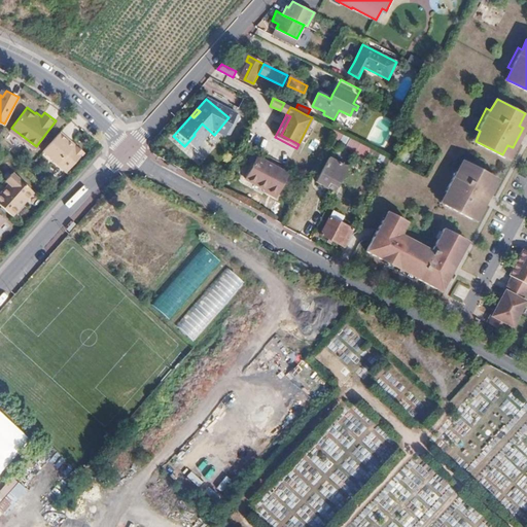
[(229,117),(214,135),(216,137),(232,119),(229,117)]
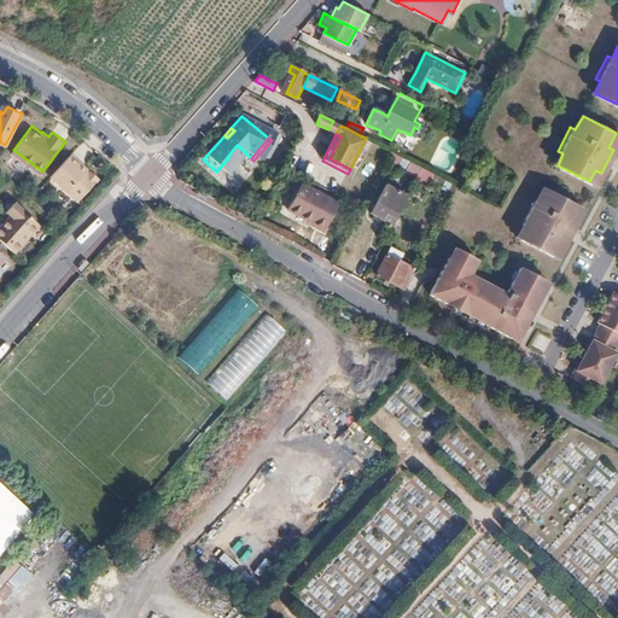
[(417,180),(423,167),(400,156),(391,151),(386,159),(398,165),(398,163),(407,167),(404,174),(417,180)]
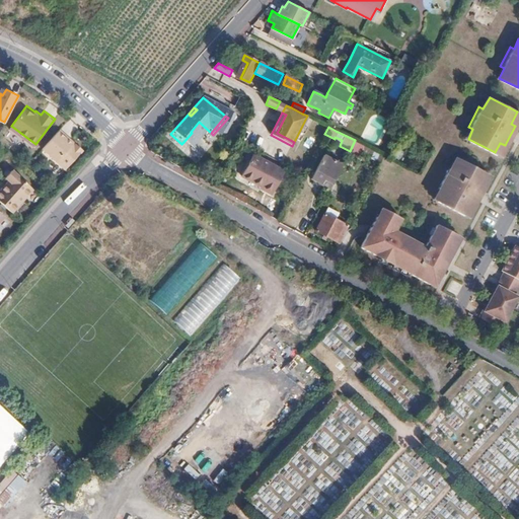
[(76,143),(74,145),(70,141),(72,139),(60,129),(43,147),(66,168),(83,149),(76,143)]
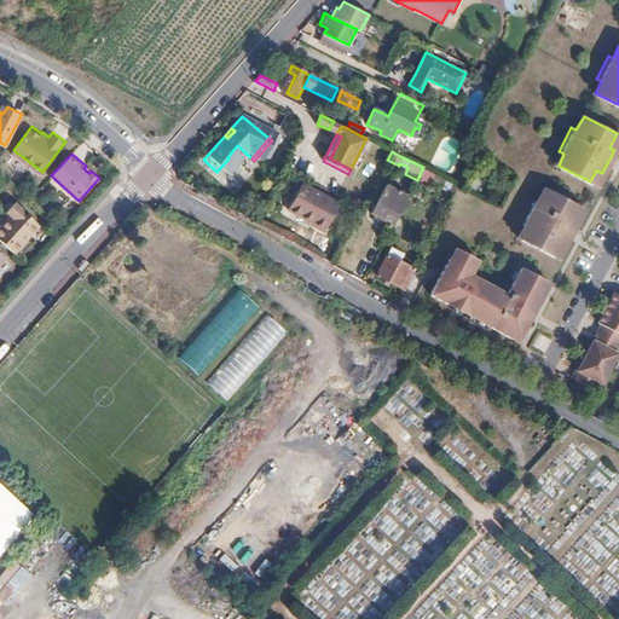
[(435,173),(423,167),(417,180),(415,184),(427,190),(431,180),(435,173)]
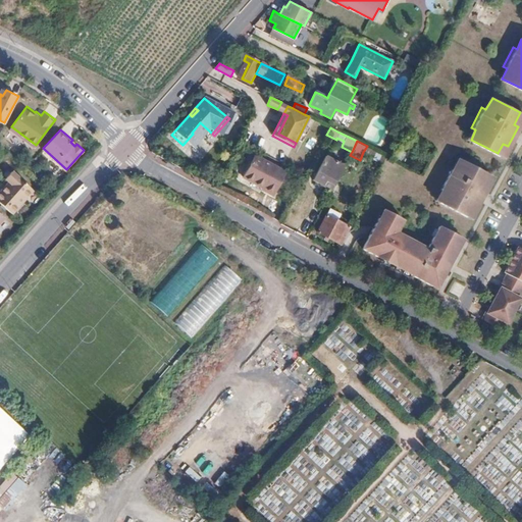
[(378,152),(367,146),(363,152),(384,162),(387,156),(378,152)]
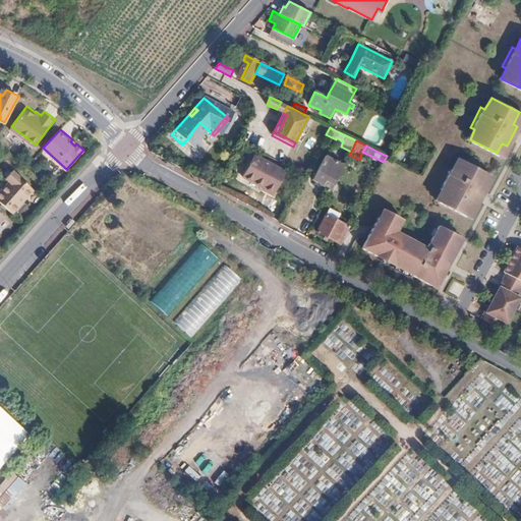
[(261,187),(273,193),(284,173),(276,169),(278,165),(268,160),(267,163),(253,156),(241,177),(261,187)]
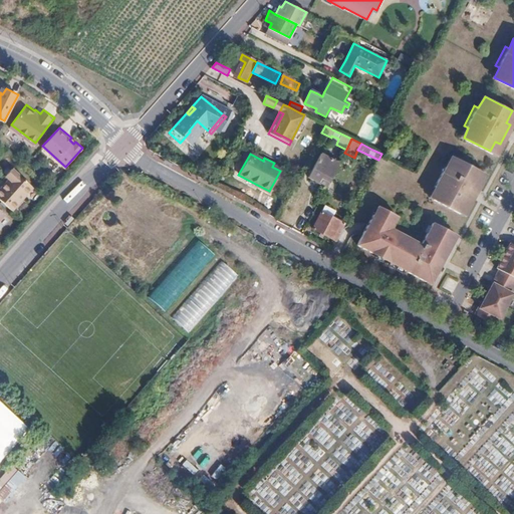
[(339,163),(337,162),(327,157),(324,162),(317,159),(309,174),(319,179),(322,174),(331,179),(336,168),(339,163)]
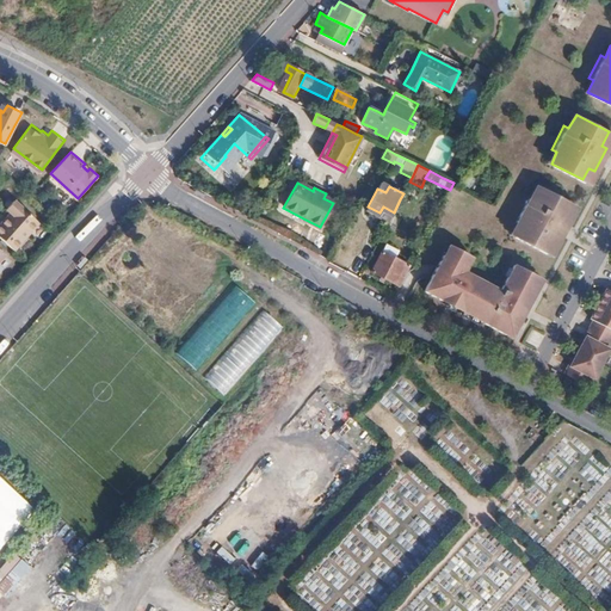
[(532,199),(528,197),(516,221),(520,223),(514,235),(547,251),(553,240),(557,242),(569,220),(565,216),(573,203),(539,186),(532,199)]
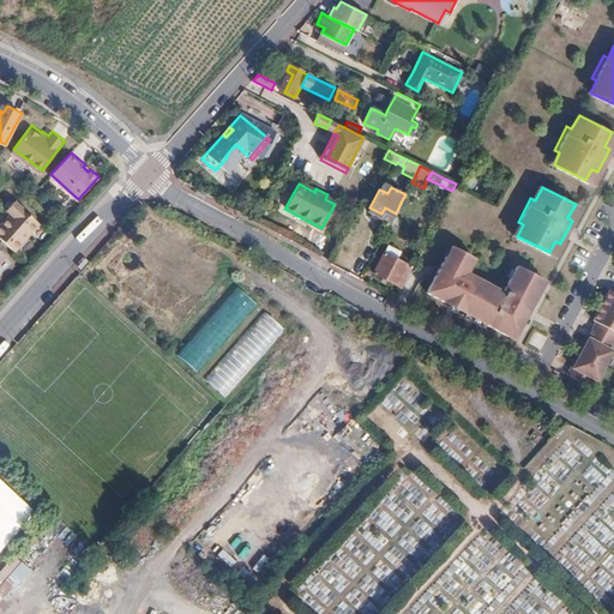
[(0,236),(14,250),(40,222),(14,200),(6,209),(11,214),(12,215),(10,217),(8,216),(0,224),(0,236)]
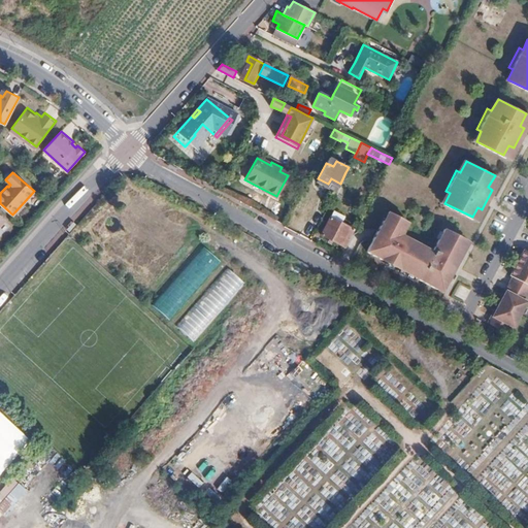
[(328,184),(338,189),(340,184),(331,178),(328,184)]
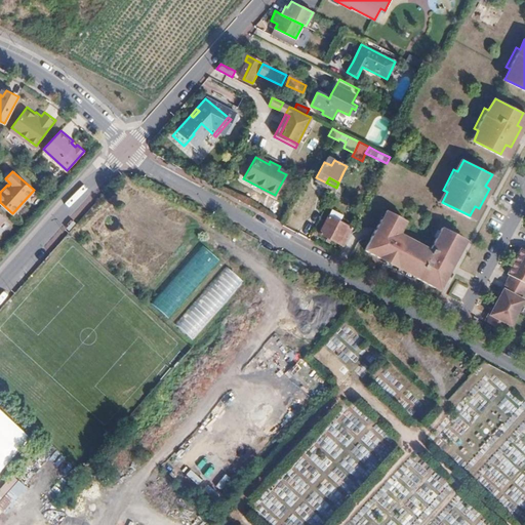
[(273,198),(275,195),(263,189),(260,192),(273,198)]
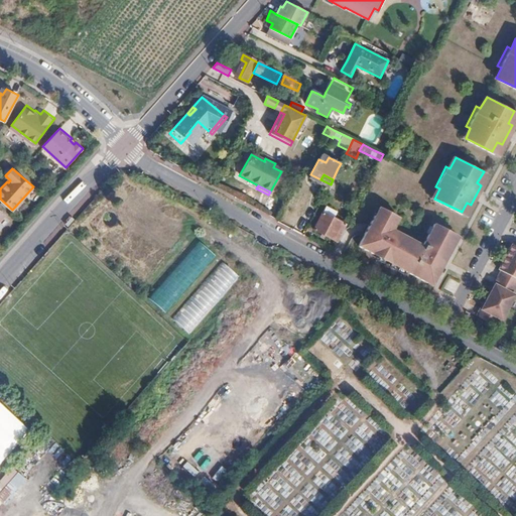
[(379,207),(359,246),(377,255),(377,256),(386,261),(429,283),(434,274),(438,276),(456,244),(450,241),(455,234),(434,224),(423,244),(394,229),(400,217),(379,207)]
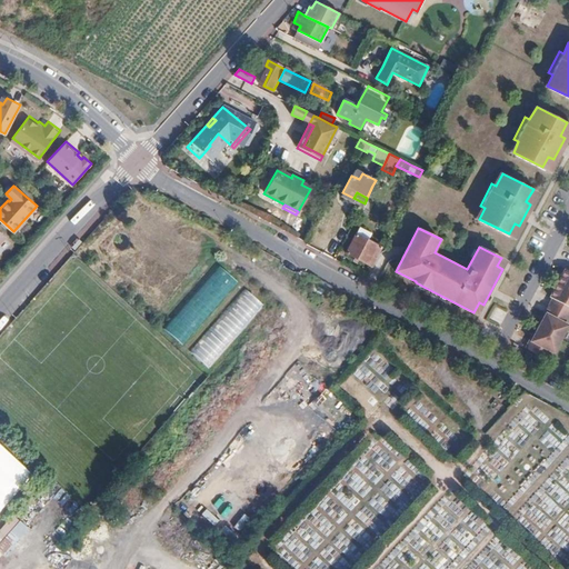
[(359,229),(356,236),(368,242),(372,235),(359,229)]
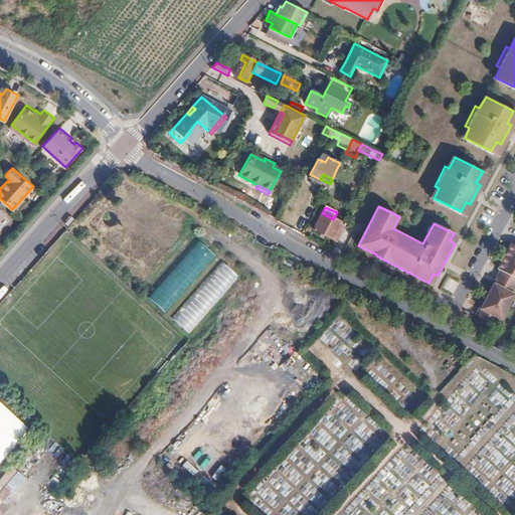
[(313,230),(337,242),(345,225),(333,219),(322,213),(313,230)]
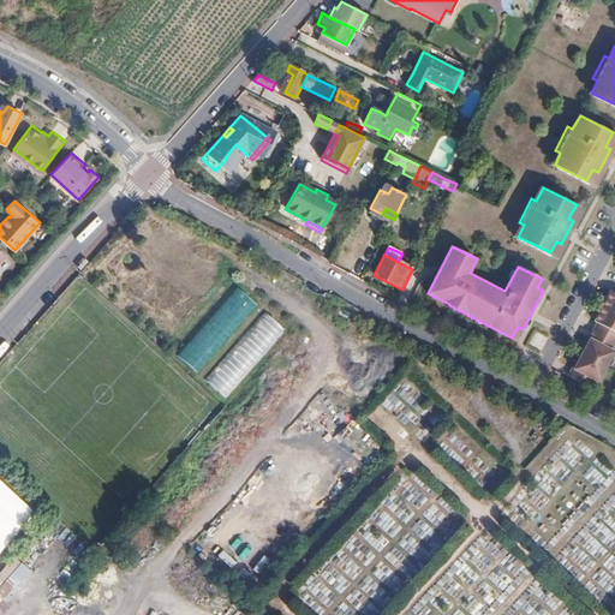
[(577,371),(572,378),(591,389),(596,381),(598,382),(614,352),(611,351),(614,345),(614,293),(611,291),(595,322),(601,326),(592,340),(590,339),(574,369),(577,371)]
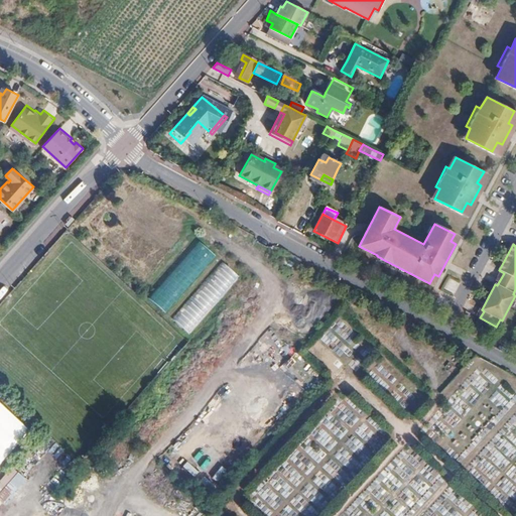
[(220,261),(172,319),(191,335),(238,276),(220,261)]
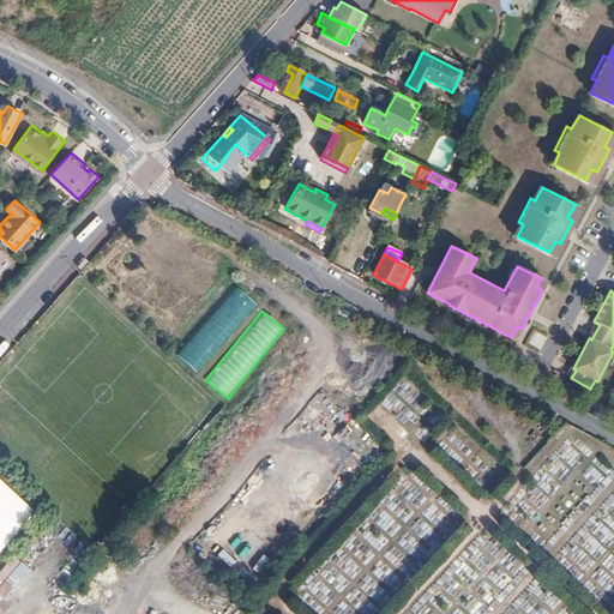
[(0,551),(32,515),(0,486),(0,551)]
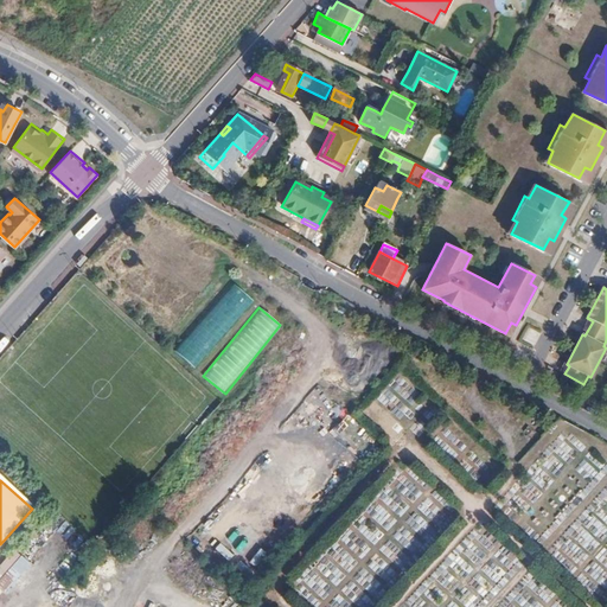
[(0,566),(0,593),(29,564),(14,550),(0,566)]
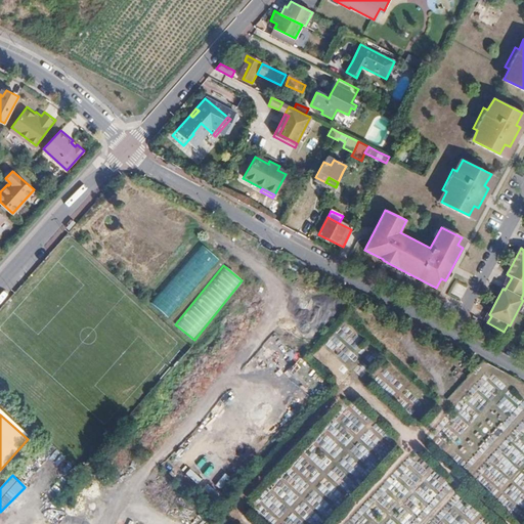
[(90,494),(99,483),(94,479),(86,491),(90,494)]
